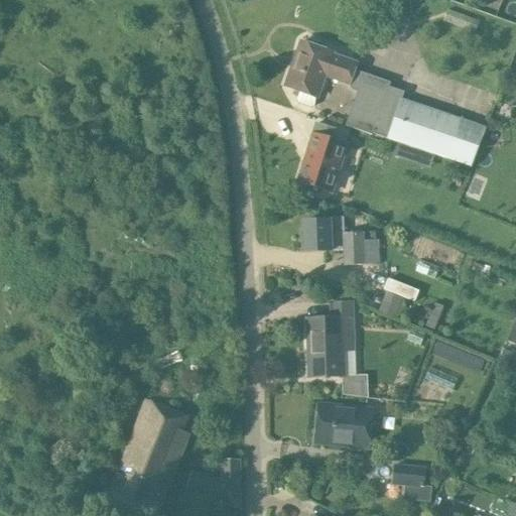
[(448,10),(444,21),(475,33),(480,21),(448,10)]
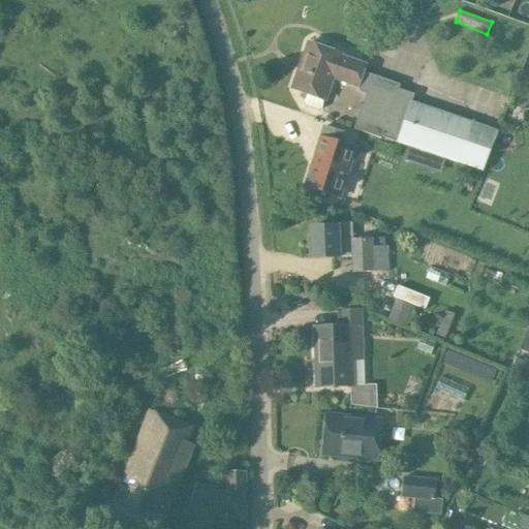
[(342,56),(308,43),(292,89),(308,94),(305,103),(306,107),(319,112),(322,110),(334,79),(358,87),(361,93),(366,95),(354,130),(381,139),(382,138),(409,148),(424,152),(484,173),(498,132),(412,102),(414,96),(399,91),(401,85),(363,71),(365,65),(342,57),(342,56)]
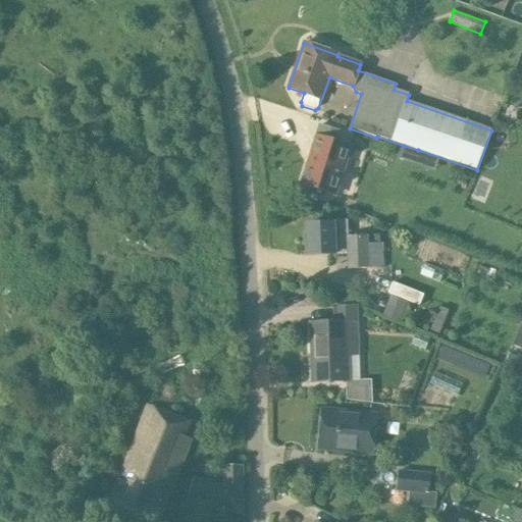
[(318,137),(302,185),(330,195),(348,147),(318,137)]
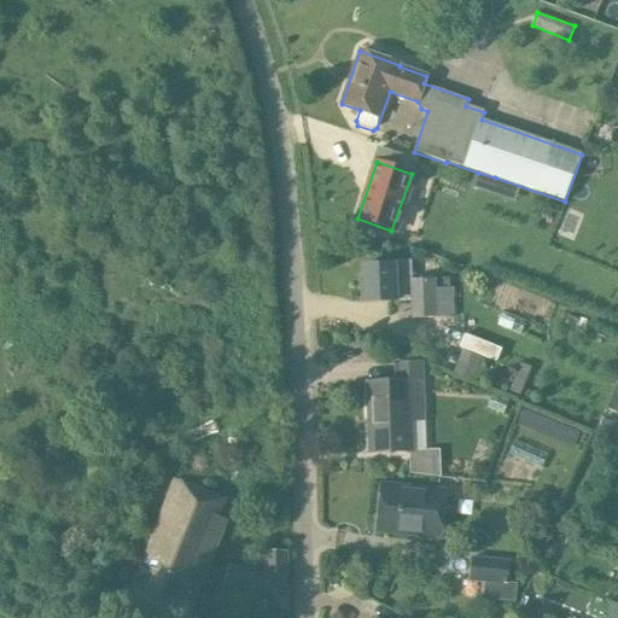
[(478,173),(473,186),(490,192),(495,178),(478,173)]
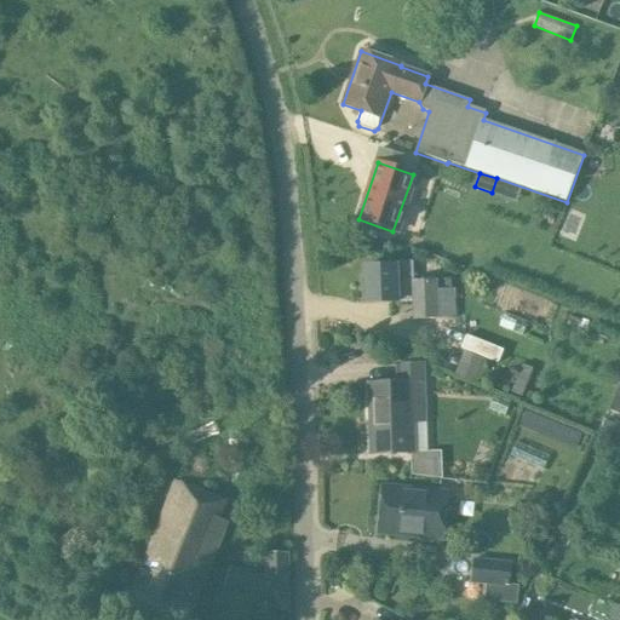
[(414,281),(413,262),(395,263),(395,265),(365,267),(366,285),(363,287),(363,297),(366,298),(367,304),(413,303),(414,321),(457,319),(455,288),(452,288),(452,279),(414,281)]
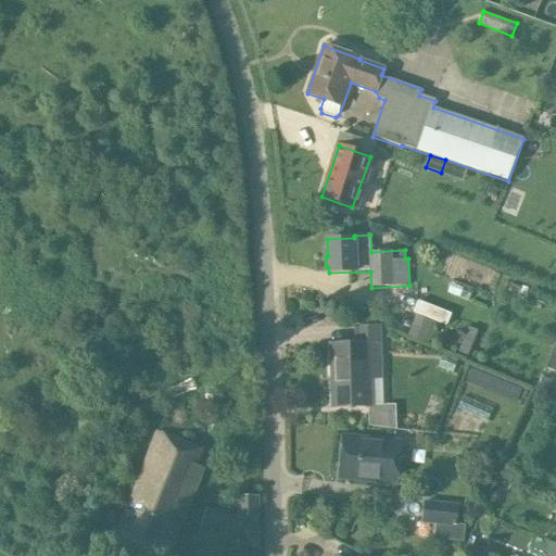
[(453,280),(447,292),(469,301),(474,289),(453,280)]
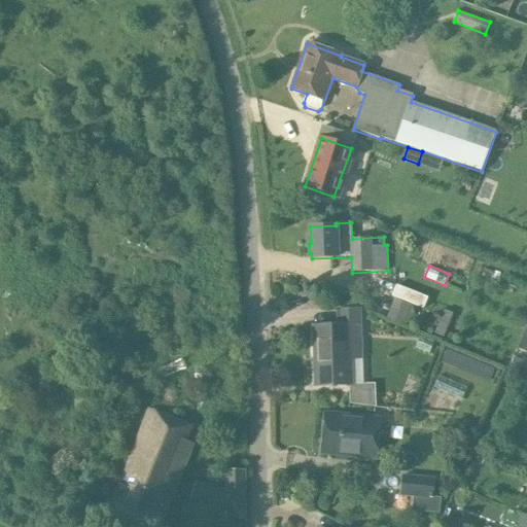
[(400,290),(390,316),(407,323),(417,297),(400,290)]
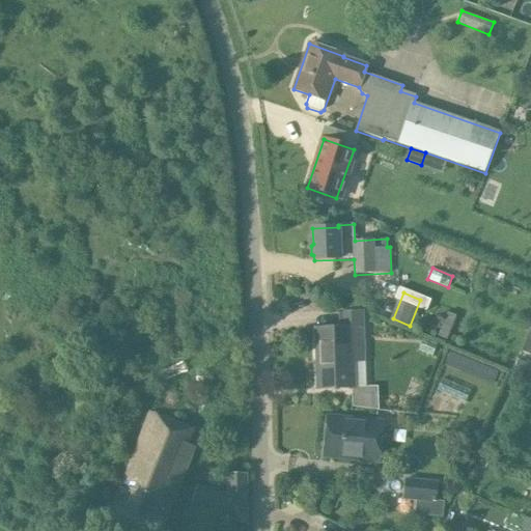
[(366,362),(364,310),(339,311),(339,329),(316,330),(318,389),(355,388),(354,363),(366,362)]
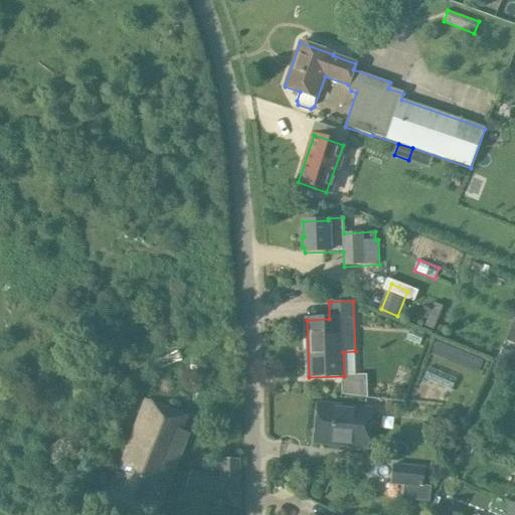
[(409,330),(404,341),(418,346),(423,335),(409,330)]
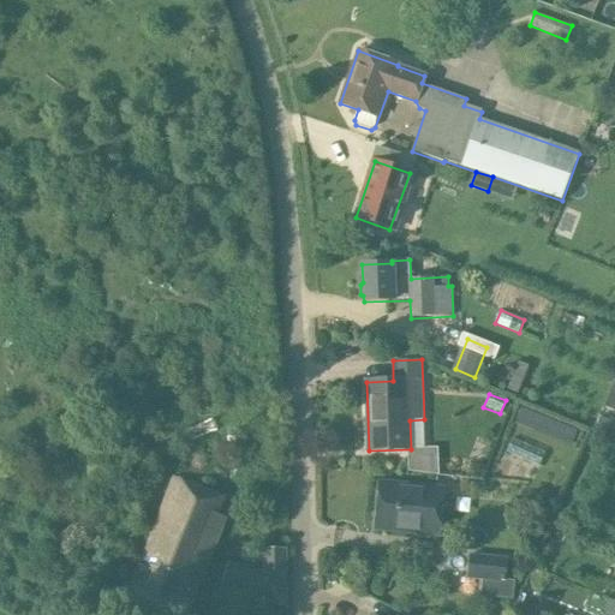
[(614,398),(609,395),(604,407),(614,411),(614,406),(614,398)]
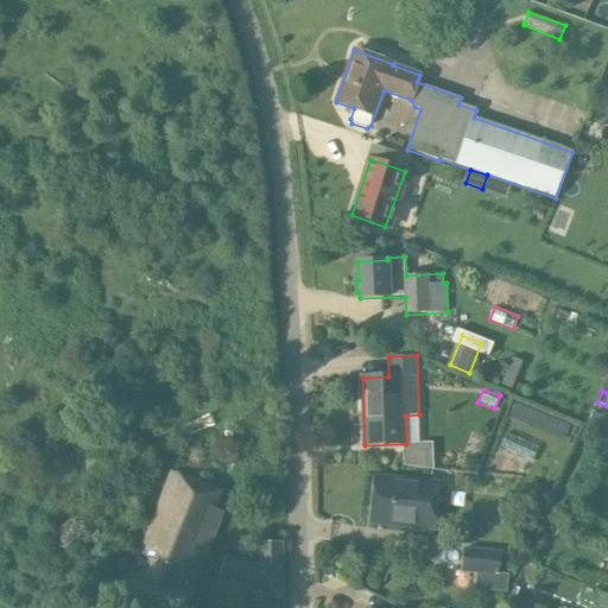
[(506,434),(500,449),(532,463),(539,448),(506,434)]
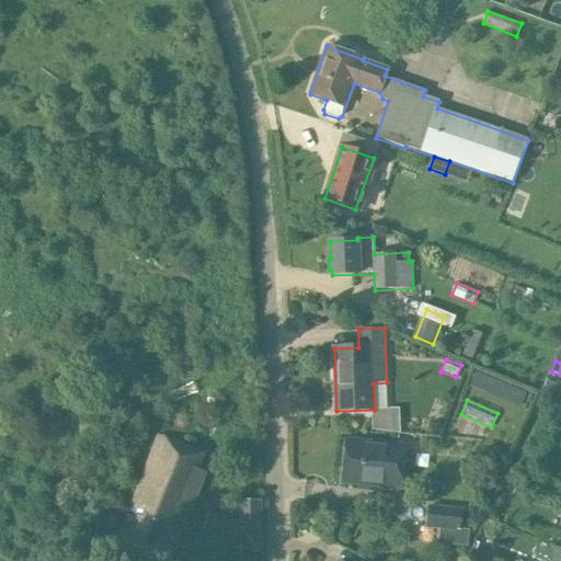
[(207,453),(160,434),(111,556),(123,560),(182,560),(183,560),(181,554),(175,551),(207,472),(201,470),(207,453)]
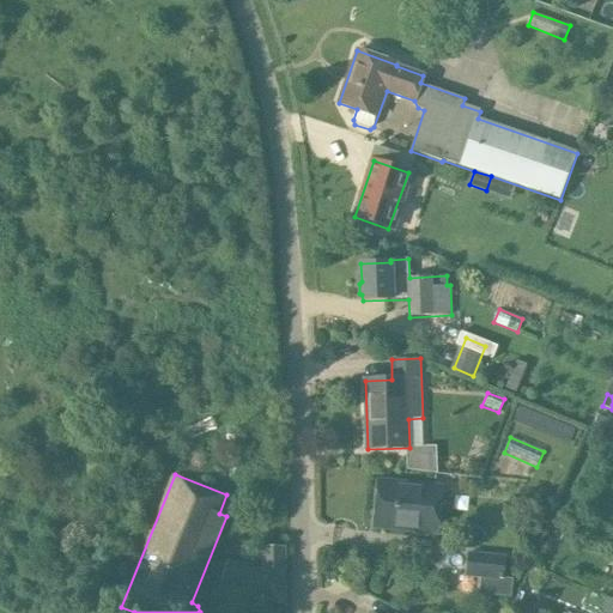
[(442,487),(380,481),(376,522),(416,526),(416,532),(437,534),(442,487)]
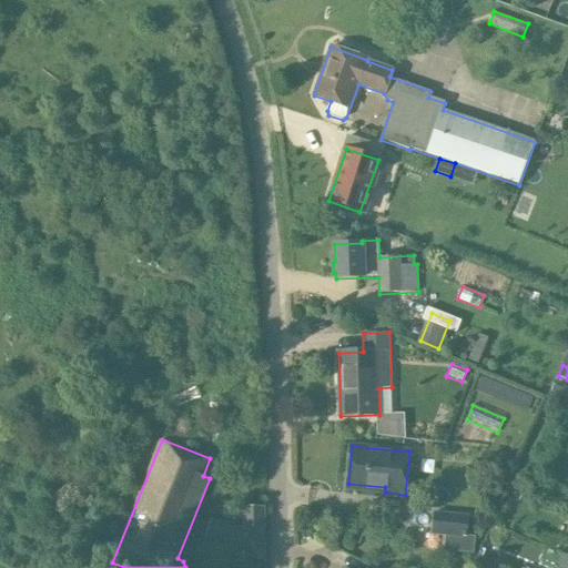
[(265,507),(242,507),(242,528),(211,519),(203,546),(259,561),(265,561),(265,507)]
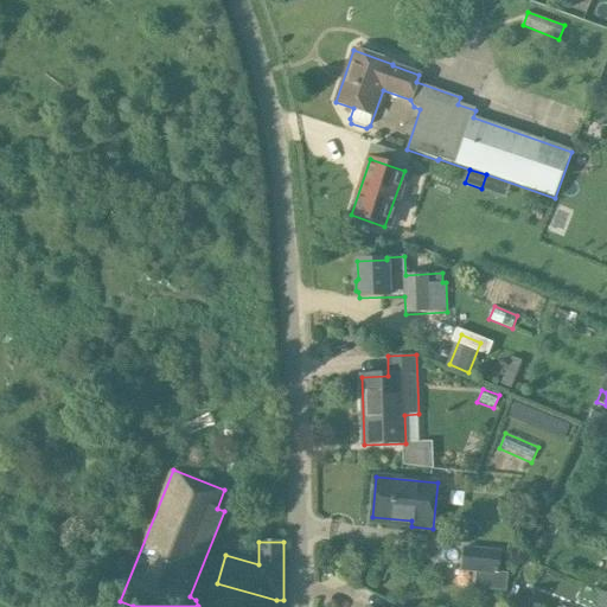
[(502,549),(464,547),(461,572),(477,573),(474,588),(506,592),(508,573),(499,573),(502,549)]
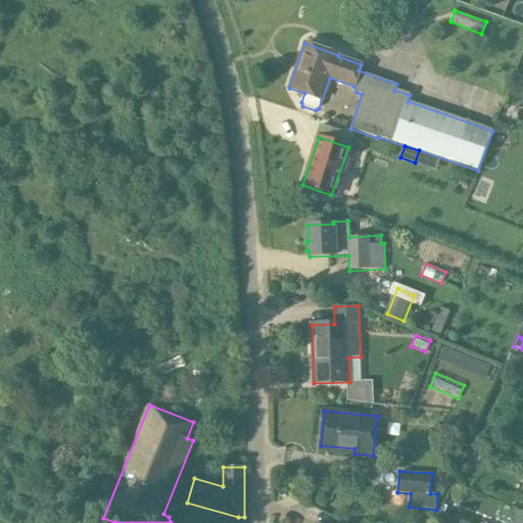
[(485,488),(481,495),(488,498),(492,491),(485,488)]
